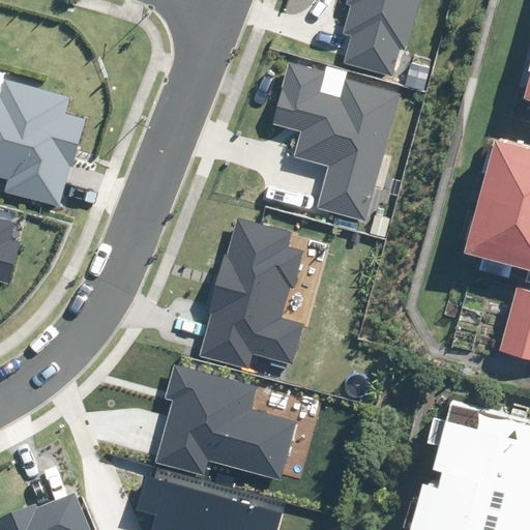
[(345,63),(392,75),(399,49),(407,50),(418,0),(347,0),(347,4),(351,5),(344,34),(351,36),(345,63)]
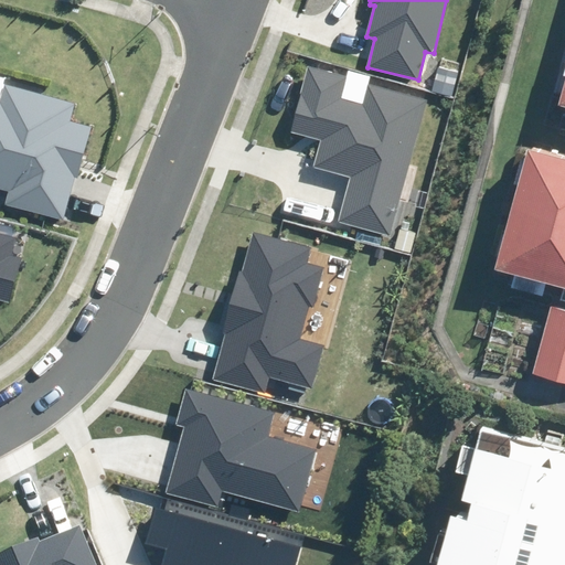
[(564,61),(555,96),(564,99),(564,61)]
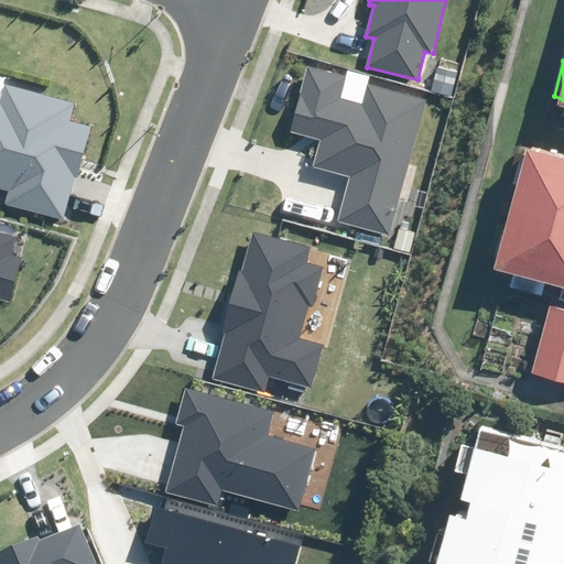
[(349,176),(337,221),(388,236),(424,99),(368,85),(362,102),(343,97),(348,77),(308,66),(291,133),(320,141),(313,166),(349,176)]
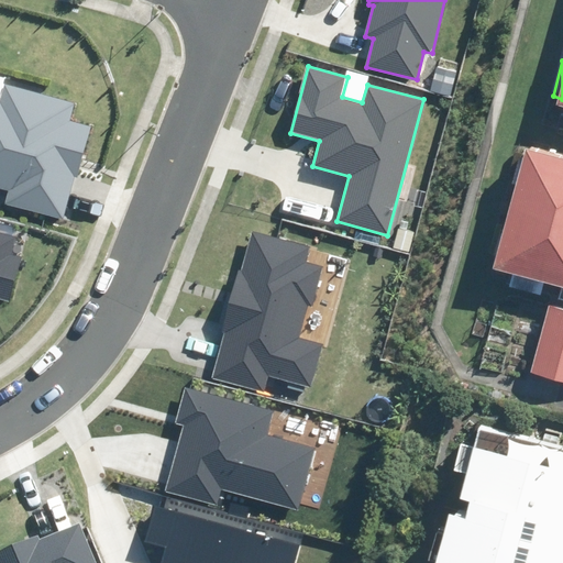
[(0,184),(4,185),(0,201),(43,212),(58,155),(72,158),(81,119),(65,114),(68,101),(0,84),(0,184)]
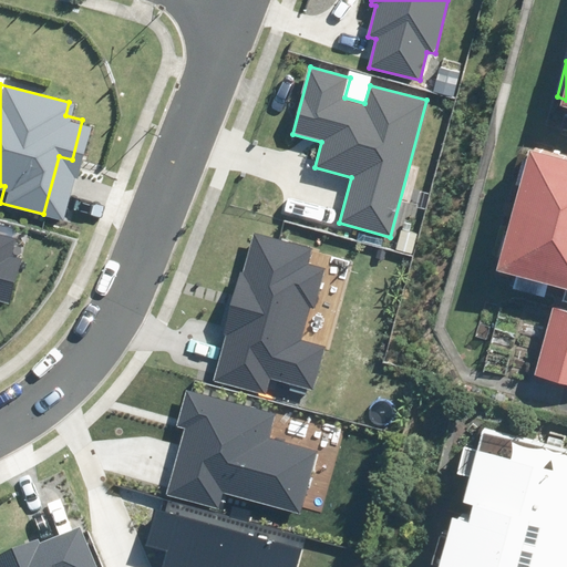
[(493,261),(516,267),(512,284),(543,292),(547,276),(566,281),(566,152),(526,142),(493,261)]
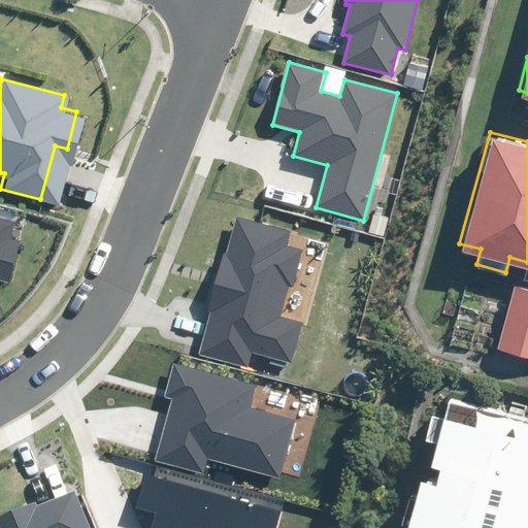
[(198,353),(249,367),(254,352),(292,362),(302,324),(278,318),(288,286),(295,288),(305,251),(287,245),(291,230),(236,215),(198,353)]
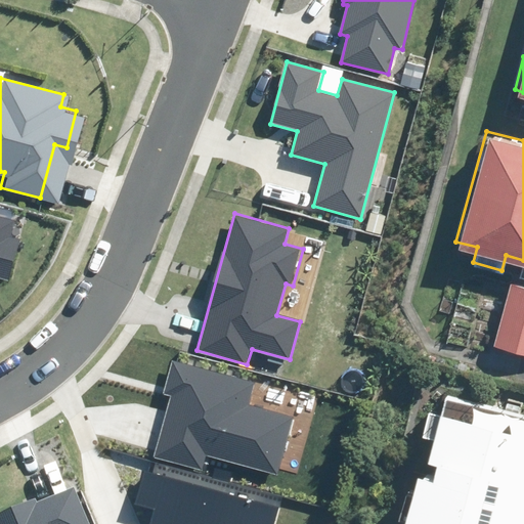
[(0,277),(9,280),(20,238),(9,235),(13,219),(0,215),(0,277)]
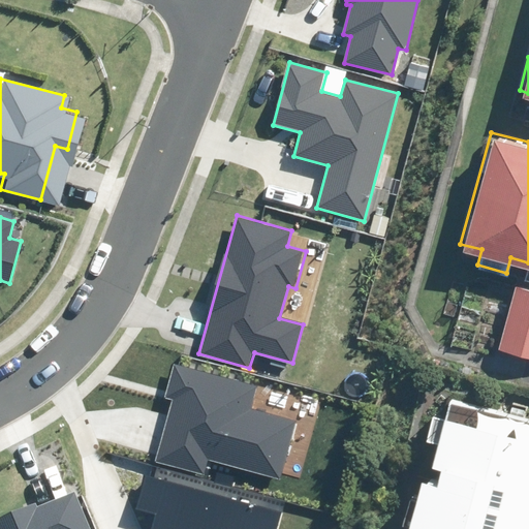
[(528,289),(511,285),(497,346),(528,354),(528,289)]
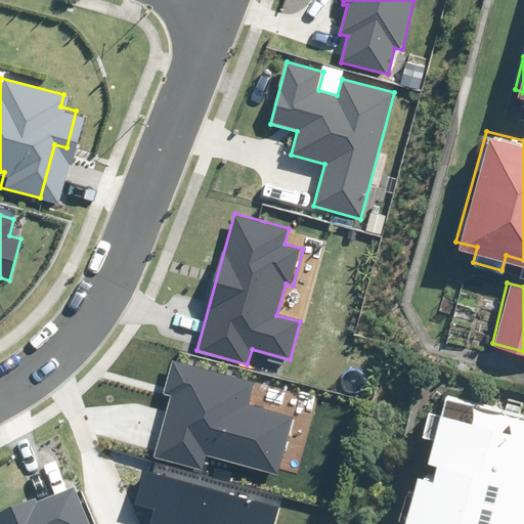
[(207,456),(278,475),(294,417),(251,405),(257,382),(172,360),(164,394),(170,396),(155,456),(204,469),(207,456)]
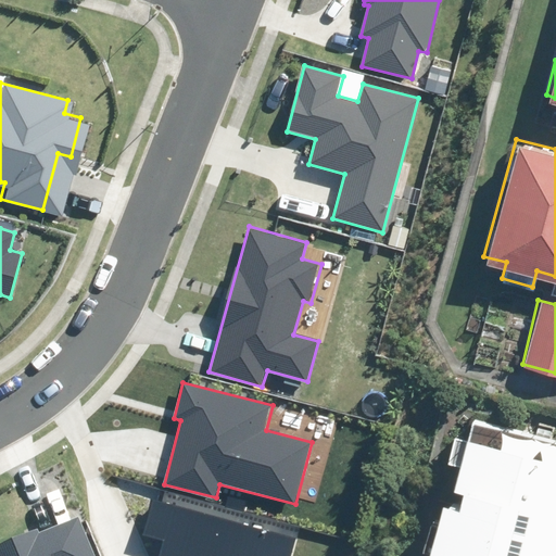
[(555,555),(555,459),(475,437),(437,555),(555,555)]
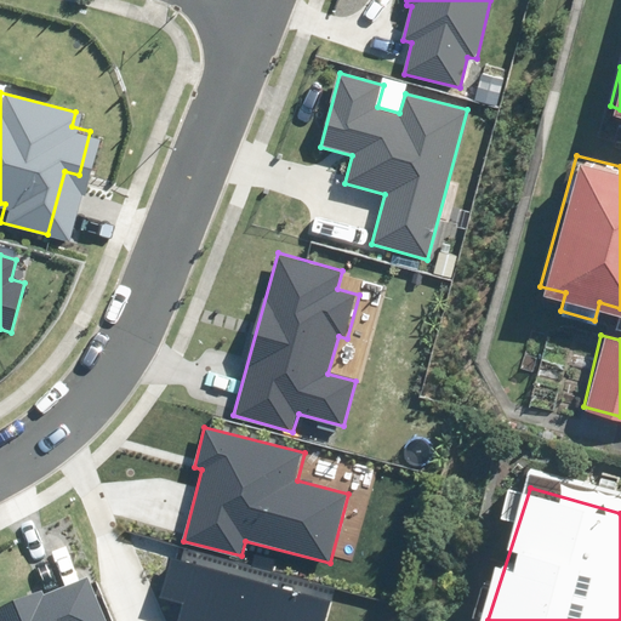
[(324,620),(331,599),(170,556),(159,594),(186,602),(180,620),(324,620)]
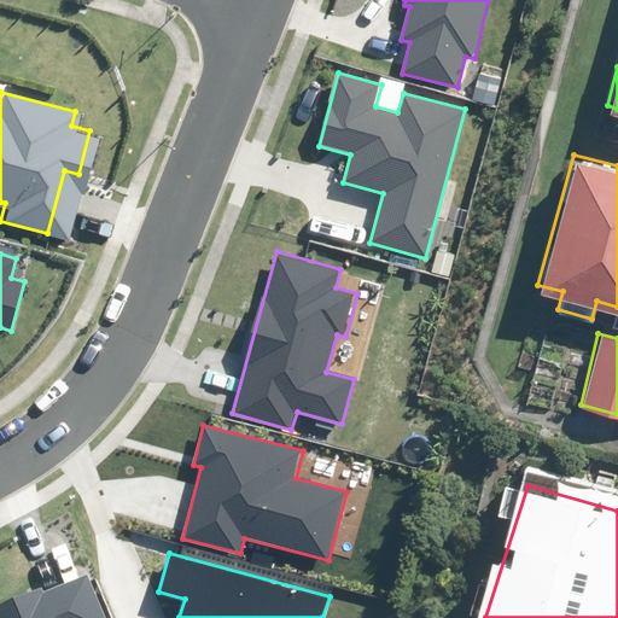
[(104,617),(83,570),(0,605),(0,617),(104,617)]
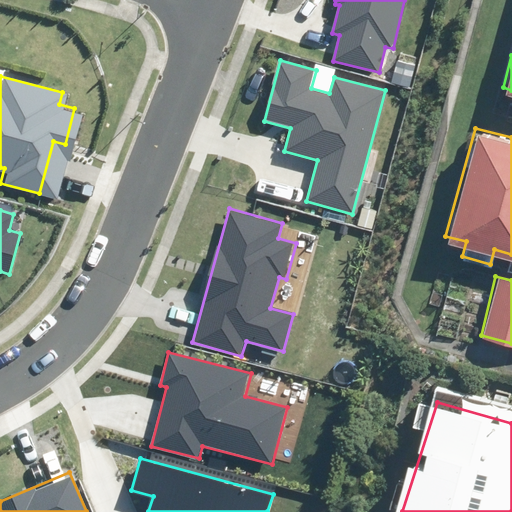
All buildings are outlined.
